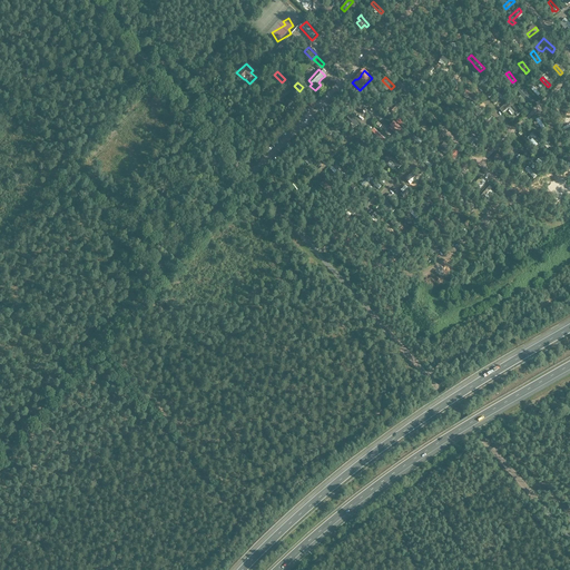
[(384,97),(382,94),(374,87),(371,89),(379,97),(381,95),(383,98),(384,97)]
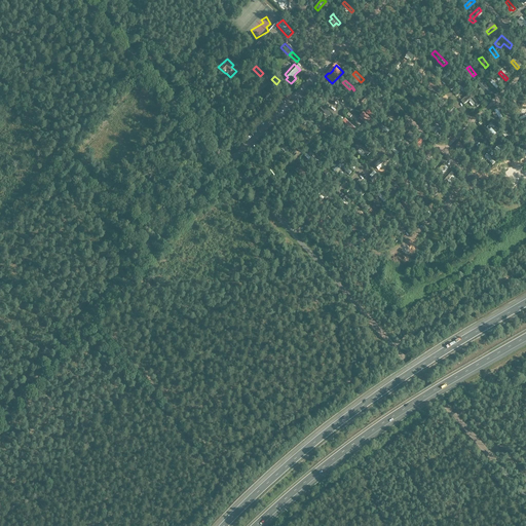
[(460,85),(465,90),(468,88),(461,80),(456,84),(458,87),(460,85)]
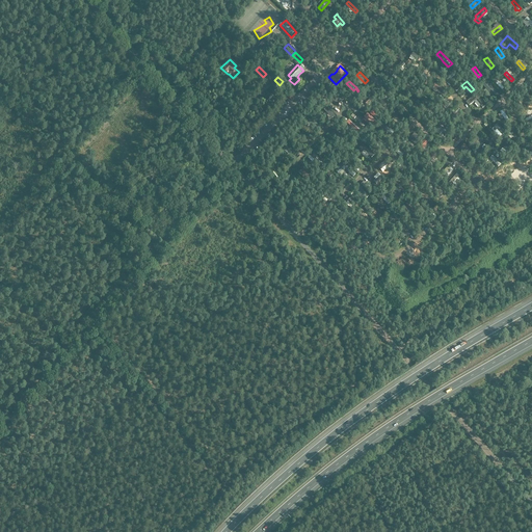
[(488,85),(487,83),(486,81),(485,81),(482,84),(494,97),(497,94),(490,86),(493,85),(490,83),(488,85)]
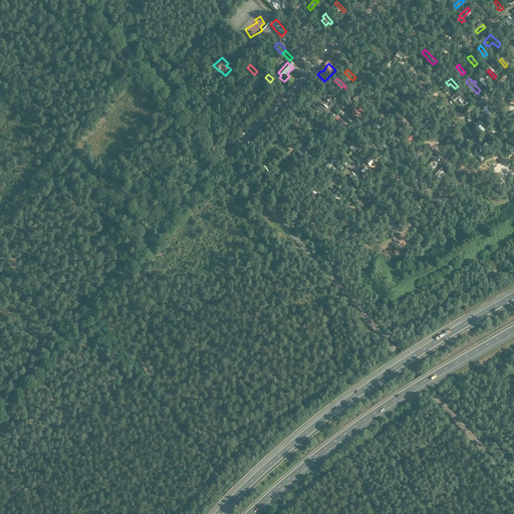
[(481,78),(479,80),(485,87),(487,84),(481,78)]
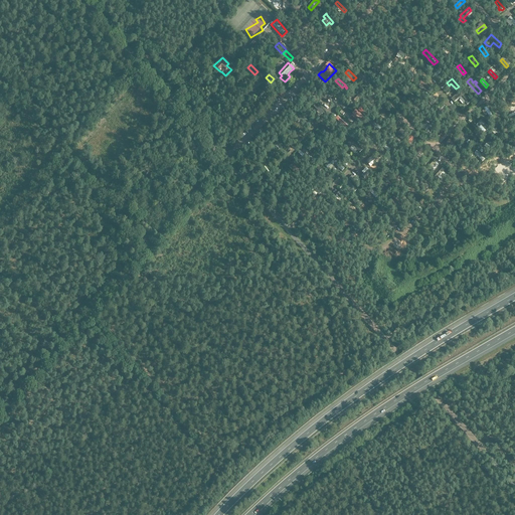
[(392,83),(399,92),(402,89),(395,80),(392,83)]
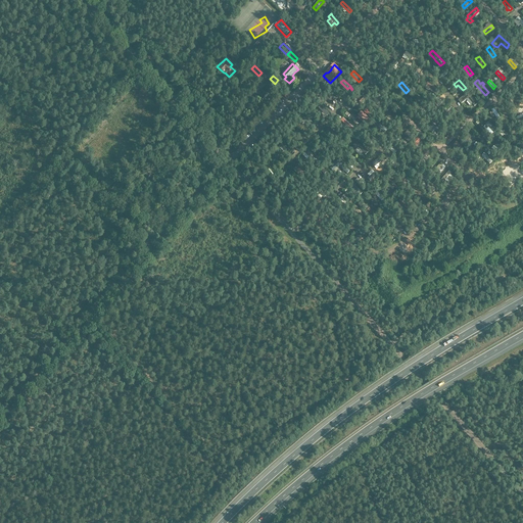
[(437,94),(439,90),(428,82),(426,85),(433,90),(432,91),(437,94)]
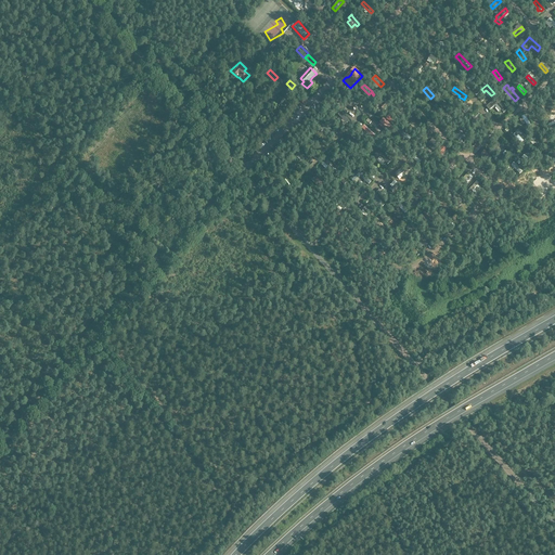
[(503,113),(507,110),(498,98),(486,106),(489,111),(497,104),(503,113)]
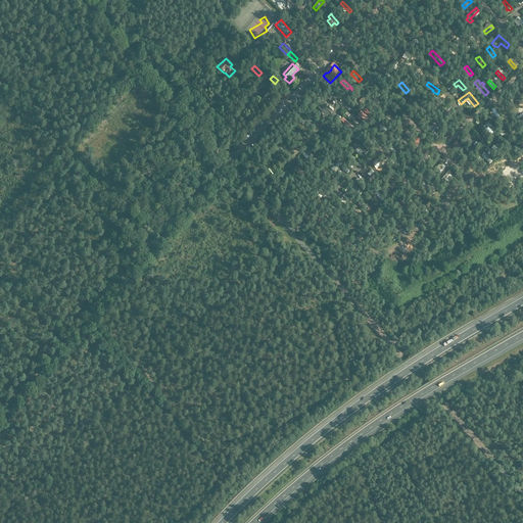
[(332,93),(330,95),(334,99),(336,101),(337,102),(339,99),(332,93)]
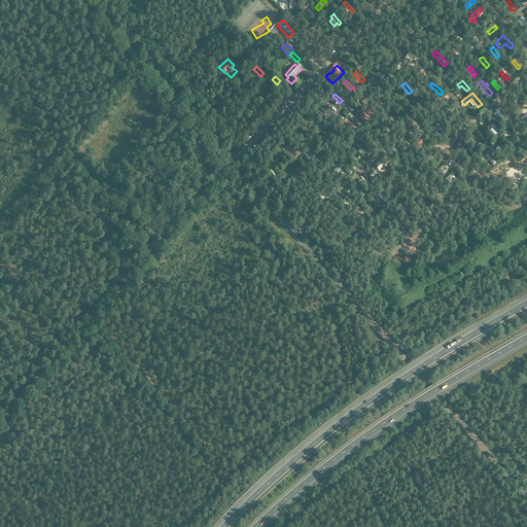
[(374,97),(371,94),(362,103),(364,105),(374,97)]
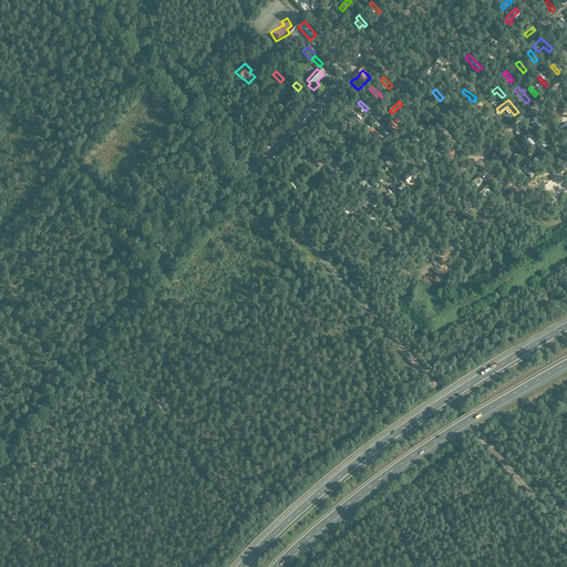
[(353,125),(357,123),(348,114),(346,117),(353,125)]
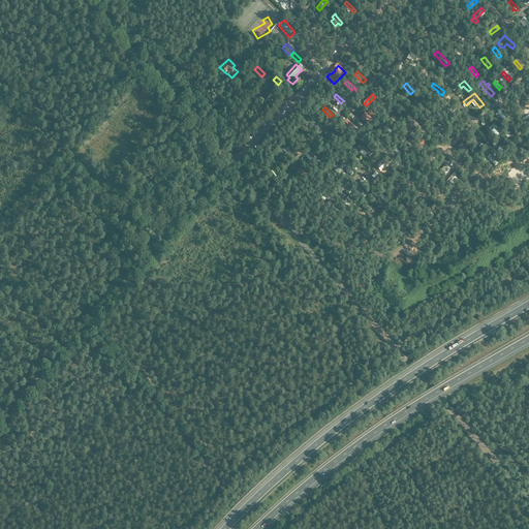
[(455,114),(452,117),(446,122),(448,125),(459,115),(456,112),(455,114)]
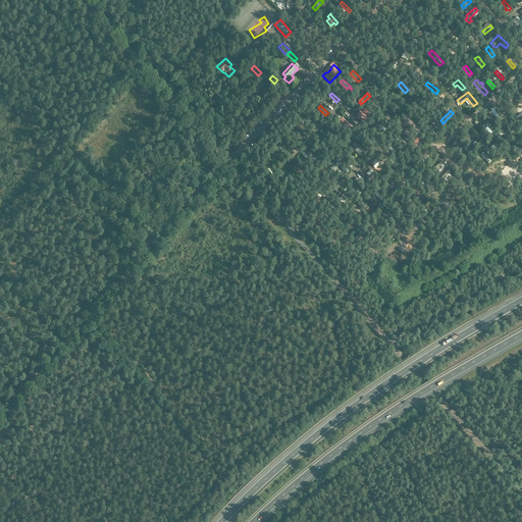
[(367,123),(370,120),(361,112),(358,115),(367,123)]
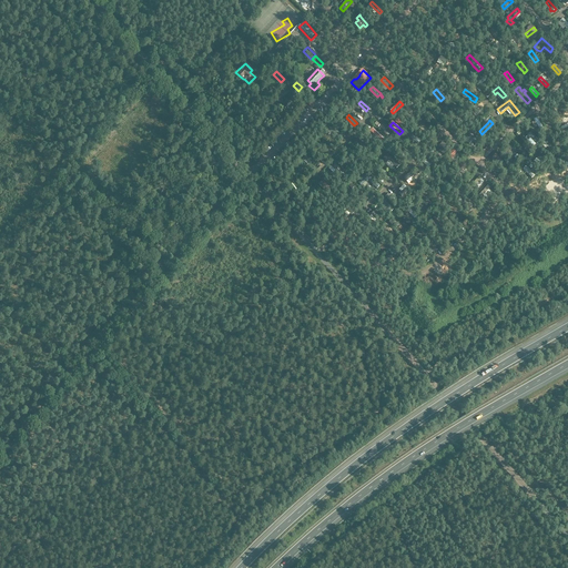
[(534,122),(530,125),(538,133),(541,131),(534,122)]
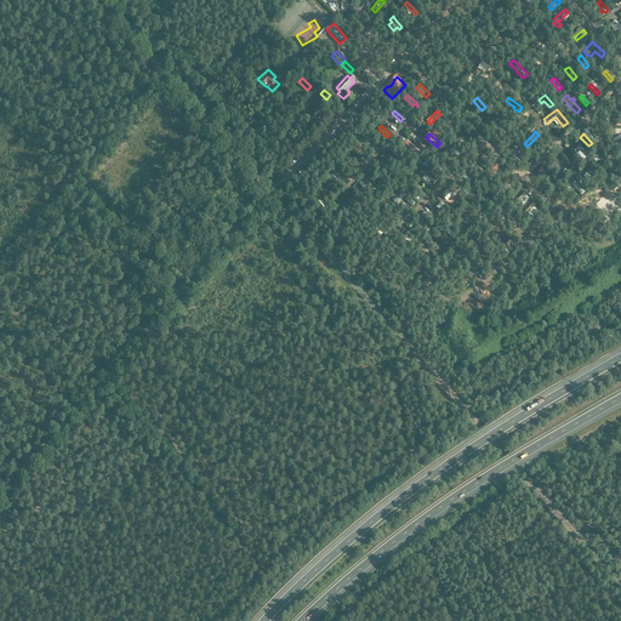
[(363,137),(355,144),(359,148),(364,143),(374,153),(376,151),(363,137)]
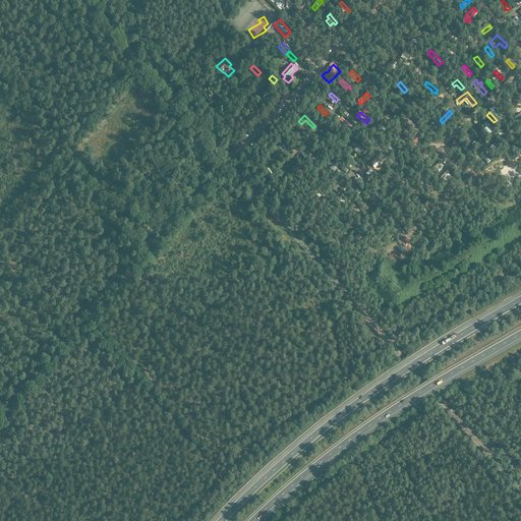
[(353,128),(347,122),(348,121),(347,121),(346,122),(342,118),(340,120),(350,130),(353,128)]
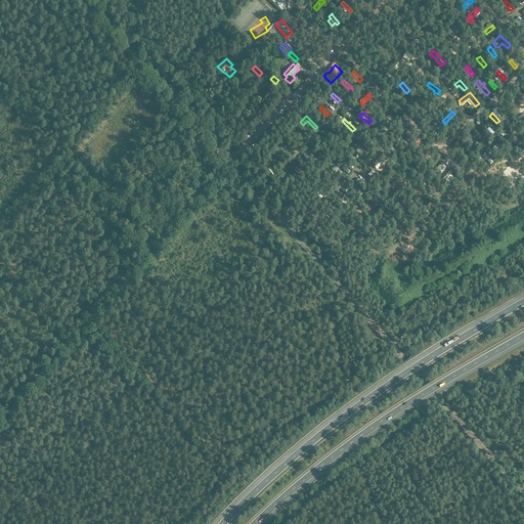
[(376,124),(383,130),(386,133),(388,130),(378,121),(376,124)]
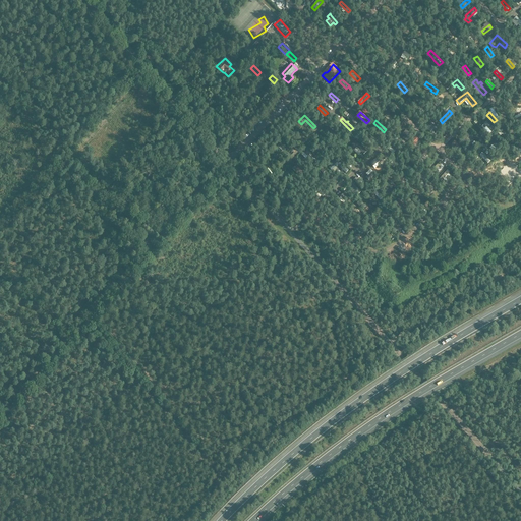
[(486,122),(484,125),(491,132),(495,130),(486,122)]
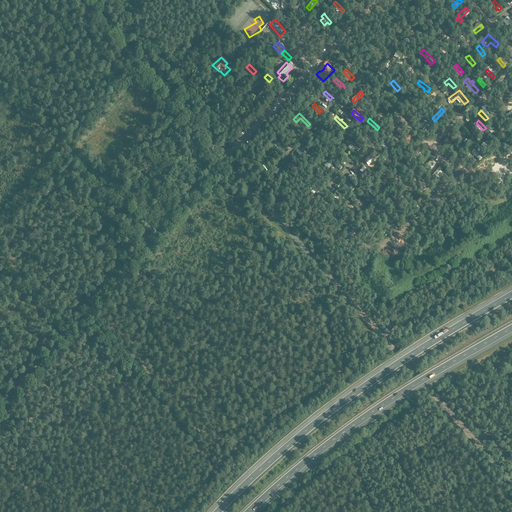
[(423,121),(421,123),(431,131),(433,129),(423,121)]
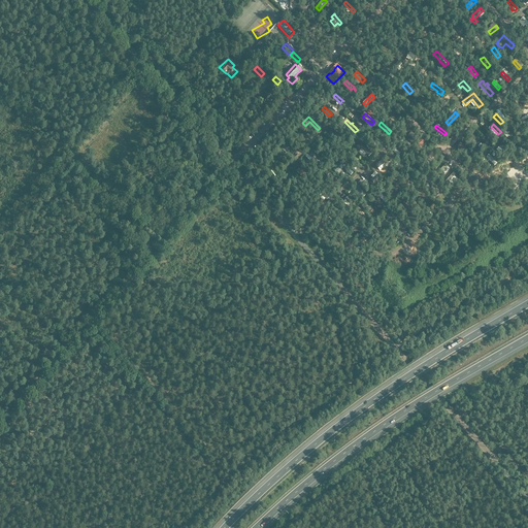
[(508,126),(505,128),(513,141),(516,139),(508,126)]
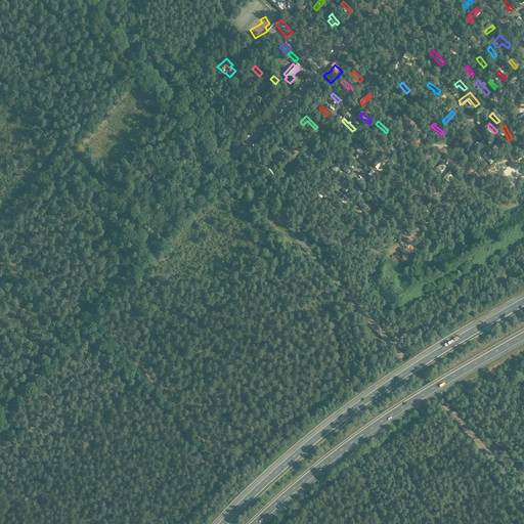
[(334,129),(332,132),(339,138),(341,136),(334,129)]
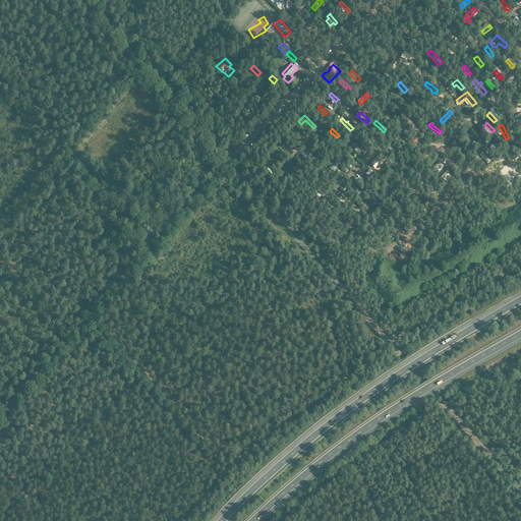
[(468,132),(462,138),(469,147),(472,150),(474,148),(472,145),(472,143),(470,141),(470,140),(469,139),(468,139),(468,138),(471,135),(468,132)]
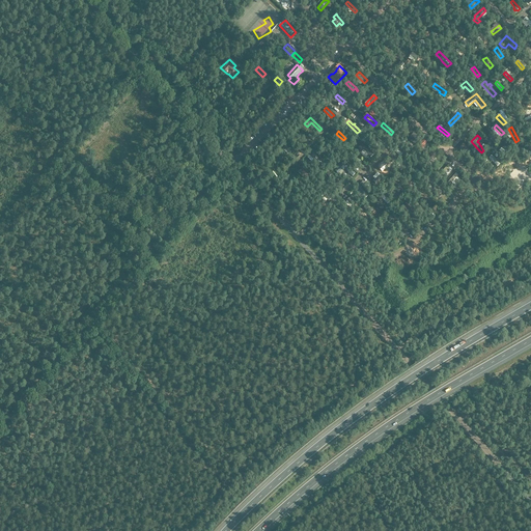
[(376,137),(374,139),(382,146),(384,144),(376,137)]
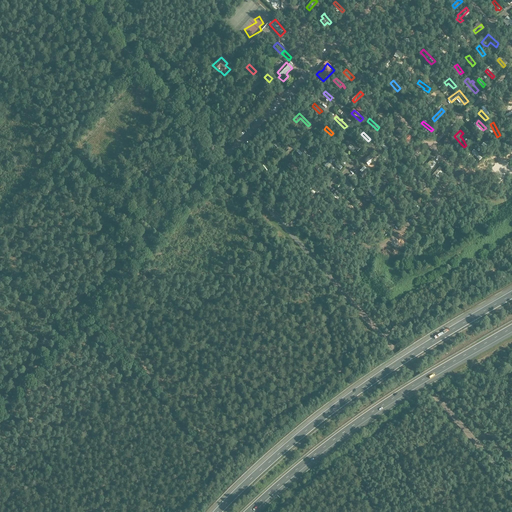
[(407,142),(408,143),(411,141),(410,140),(412,138),(409,135),(402,143),(404,145),(407,142)]
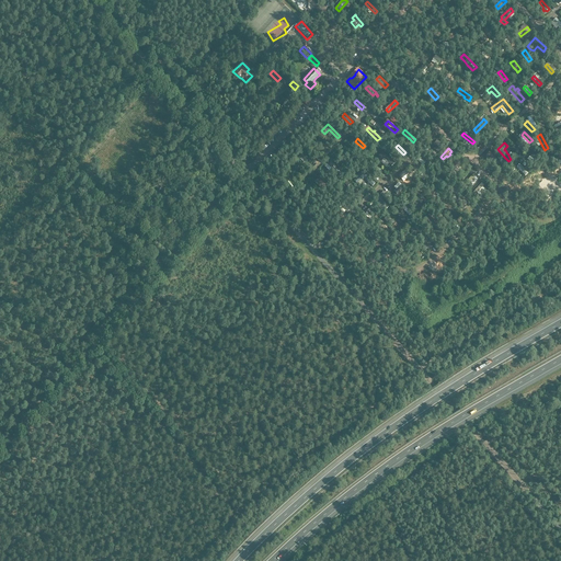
[(378,155),(379,156),(376,159),(379,162),(385,158),(392,167),(396,163),(385,151),(385,152),(382,150),(378,155)]
